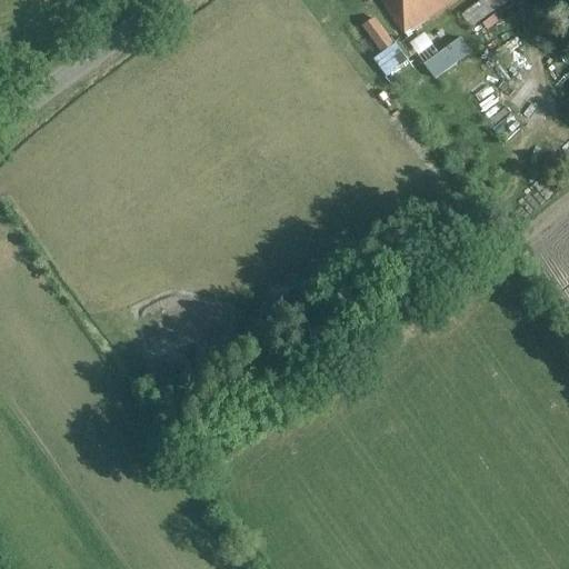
[(379,0),(405,36),(455,0),(379,0)]
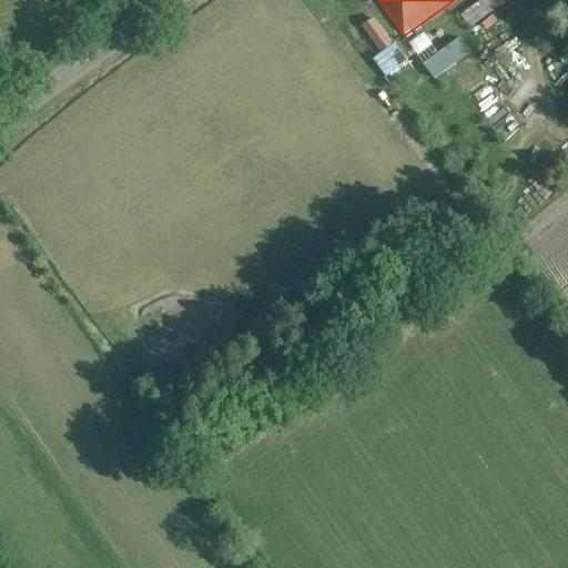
[(486,0),(460,19),(468,31),(509,3),(506,0),(486,0)]
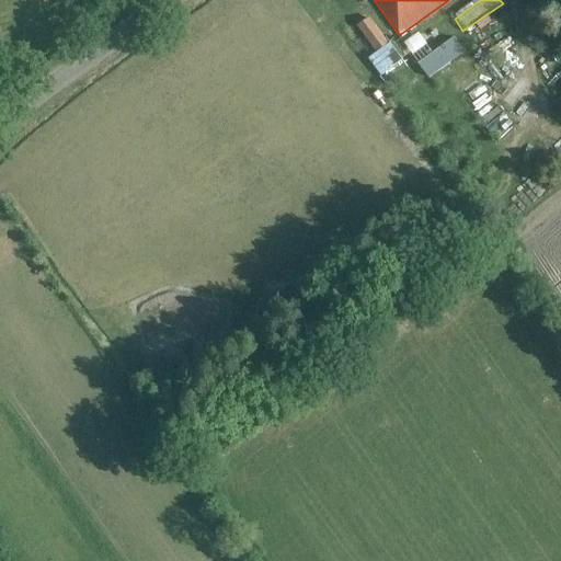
[(375,53),(387,45),(368,20),(357,27),(375,53)]
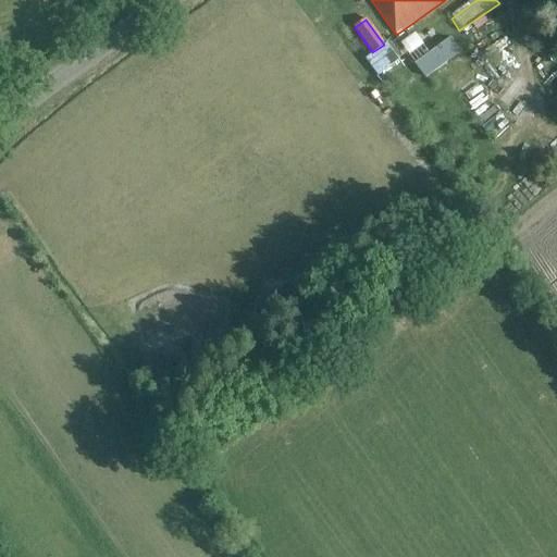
[(425,79),(460,52),(450,38),(415,65),(425,79)]
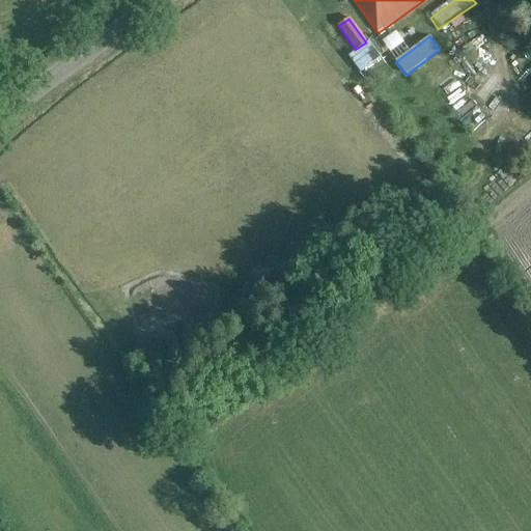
[(368,42),(347,56),(359,72),(380,57),(368,42)]
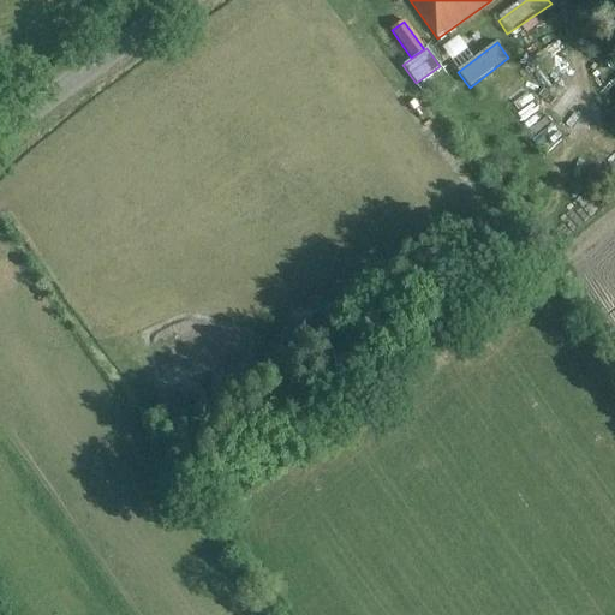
All buildings are outlined.
